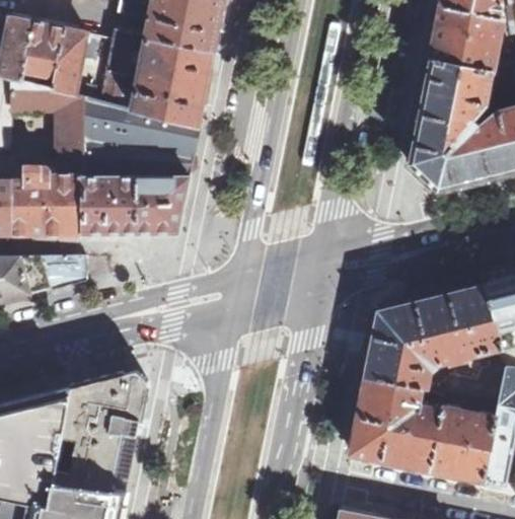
[(83,96),(98,100),(109,38),(0,15),(0,0),(118,0),(120,0),(119,0),(0,0),(0,75),(21,81),(23,71),(52,76),(50,88),(83,96)]
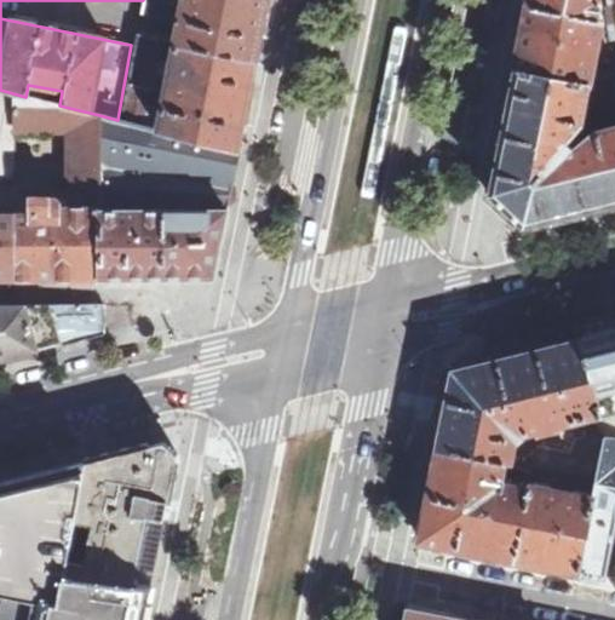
[(139,15),(177,22),(173,42),(173,44),(254,61),(256,55),(253,53),(256,47),(257,40),(258,39),(264,16),(266,0),(142,0),(143,0),(139,15)]
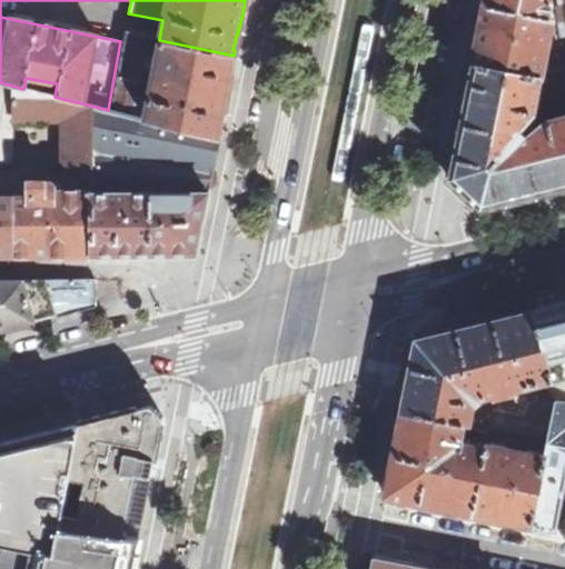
[(479,0),(479,6),(549,21),(546,0),(479,0)]
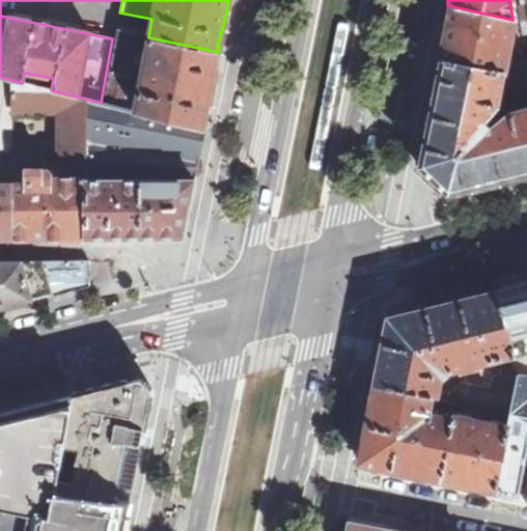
[(437,59),(437,60),(500,72),(507,73),(526,77),(526,51),(523,56),(506,52),(512,20),(447,5),(443,24),(443,23),(440,40),(436,59),(437,59)]
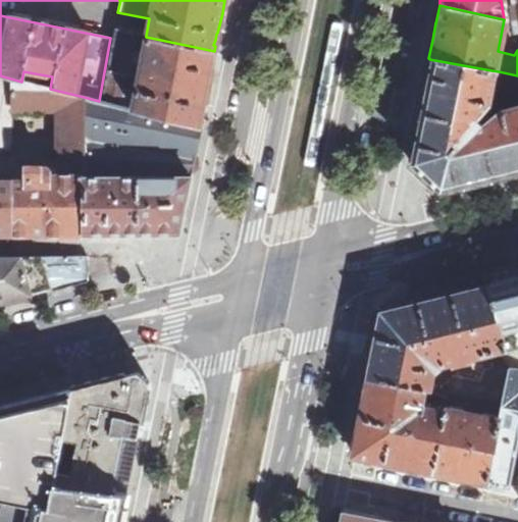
[(112,29),(110,38),(99,101),(132,109),(132,111),(198,128),(214,51),(146,37),(146,36),(112,29)]
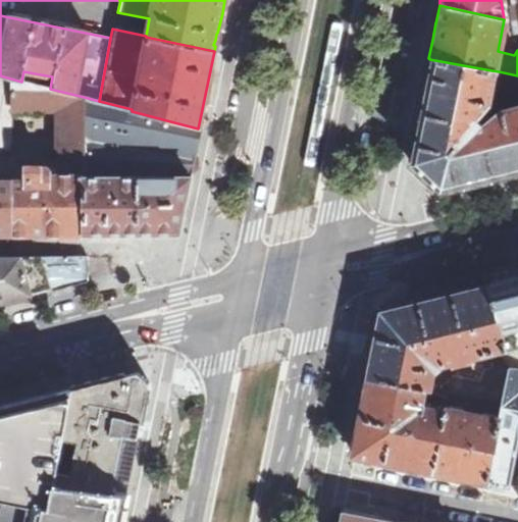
[(517,102),(502,109),(487,124),(484,126),(477,125),(488,99),(491,70),(429,59),(428,59),(408,164),(437,193),(517,172),(517,102)]
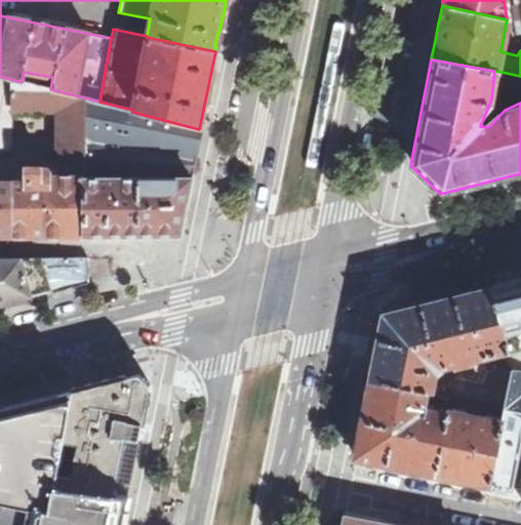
[(520,76),(502,72),(498,84),(519,85),(520,76)]
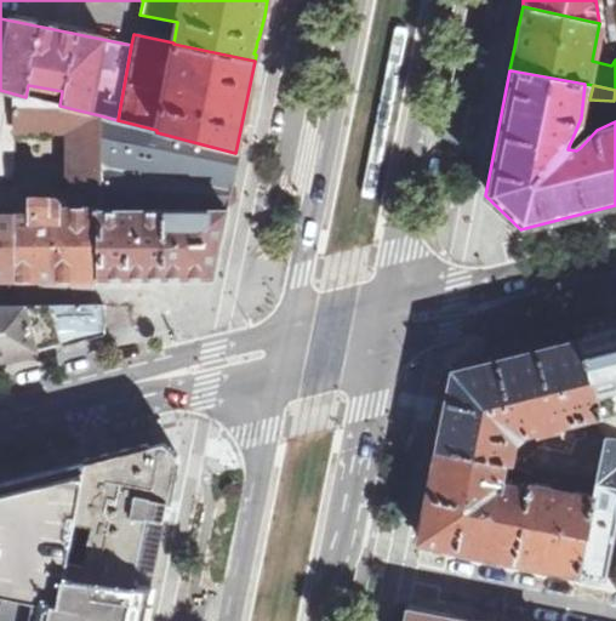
[(0,278),(97,278),(98,210),(100,115),(60,106),(26,97),(0,90),(0,182),(13,182),(12,131),(64,131),(66,192),(43,192),(43,197),(28,198),(27,215),(0,215),(0,278)]
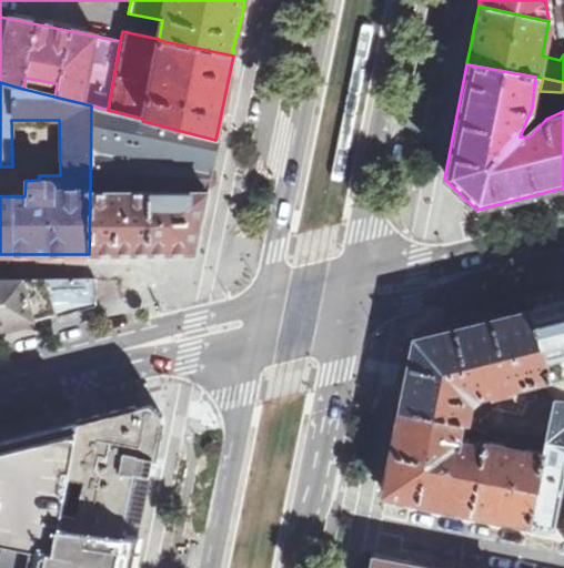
[(90,192),(204,192),(215,140),(143,121),(143,119),(108,110),(91,105),(90,192)]
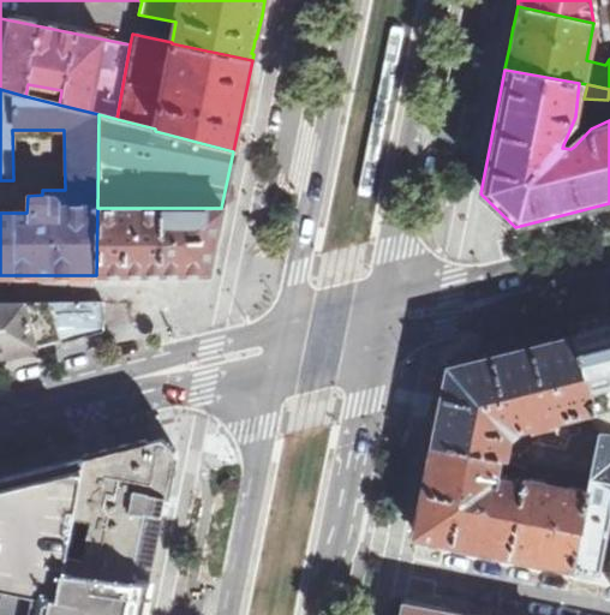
[(96,275),(209,275),(221,208),(97,208),(96,275)]
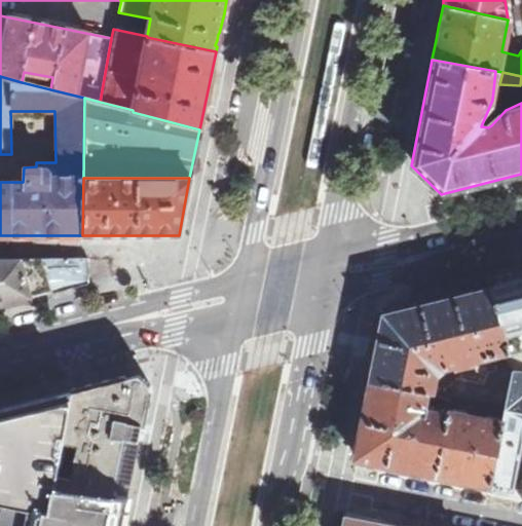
[(0,302),(29,296),(19,259),(0,258),(0,302)]
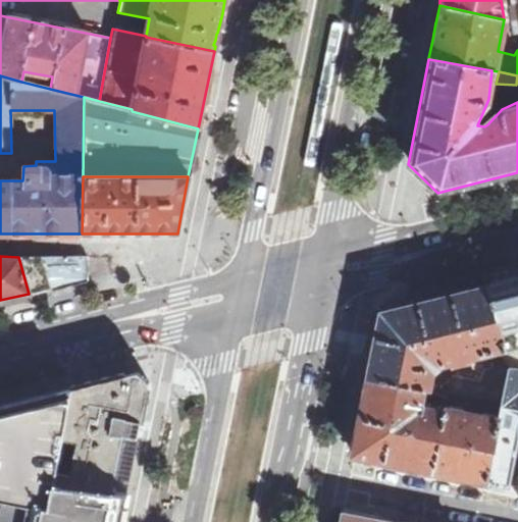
[(49,289),(85,280),(85,256),(39,257),(49,289)]
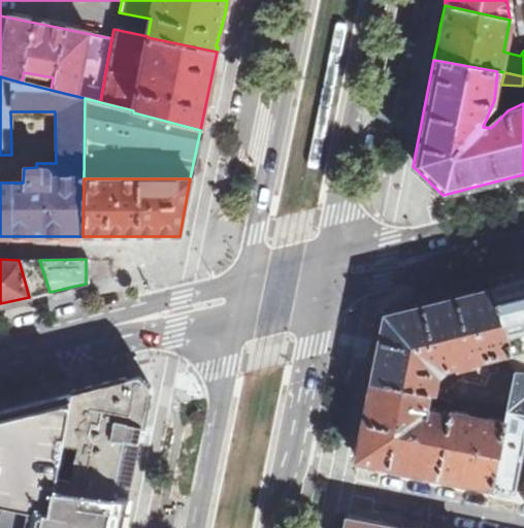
[(43,293),(50,292),(39,260),(19,260),(29,297),(31,296),(43,292),(43,293)]
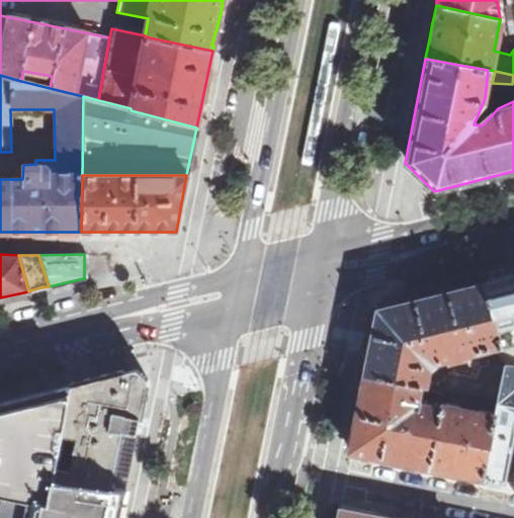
[(484,282),(504,364),(513,364),(513,273),(484,281),(484,282)]
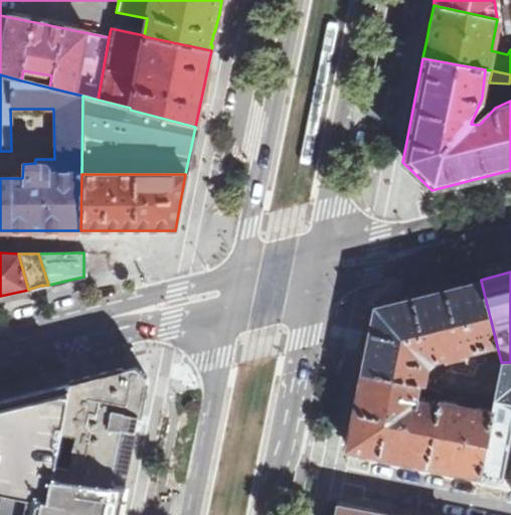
[(359,370),(360,370),(417,381),(422,382),(427,364),(433,358),(445,355),(446,358),(460,354),(461,351),(474,348),(475,357),(473,368),(466,367),(466,371),(450,370),(451,365),(447,364),(442,386),(460,389),(494,397),(501,362),(481,281),(480,281),(479,280),(375,306),(373,307),(372,308),(372,310),(359,370)]
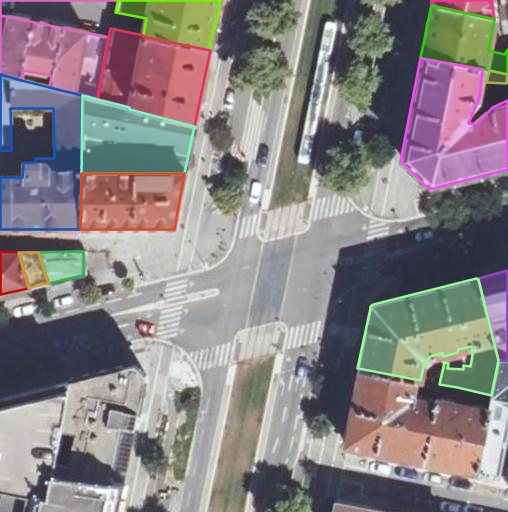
[(507,360),(498,360),(491,395),(488,411),(476,473),(507,479),(507,473),(507,360)]
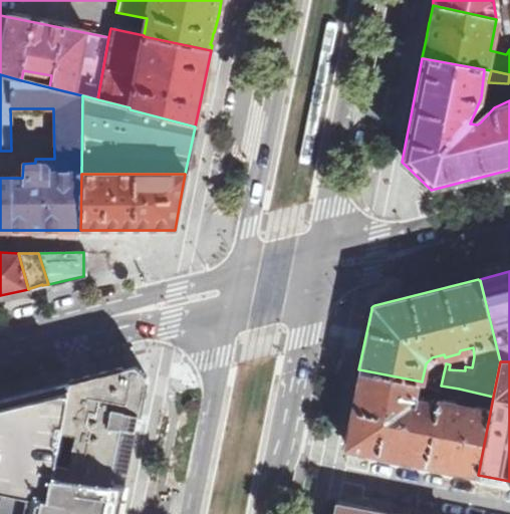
[(99,374),(68,381),(51,477),(107,485),(110,471),(124,474),(132,437),(135,426),(145,376),(134,365),(99,374)]
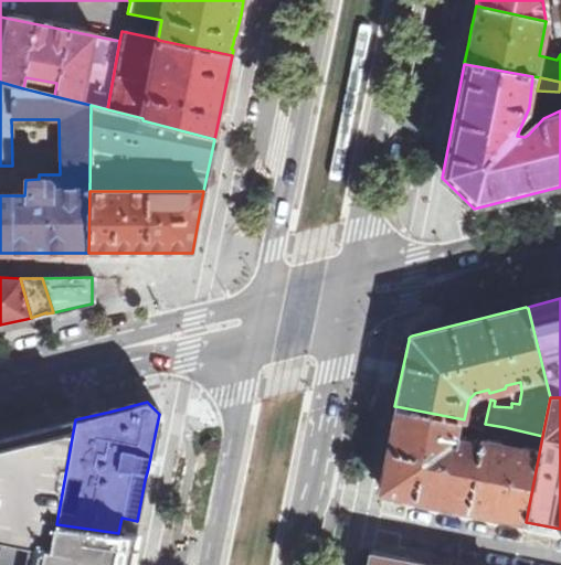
[(379,493),(468,511),(480,445),(462,441),(458,443),(457,448),(450,446),(451,439),(456,435),(458,418),(395,406),(395,408),(394,408),(378,491),(379,493)]
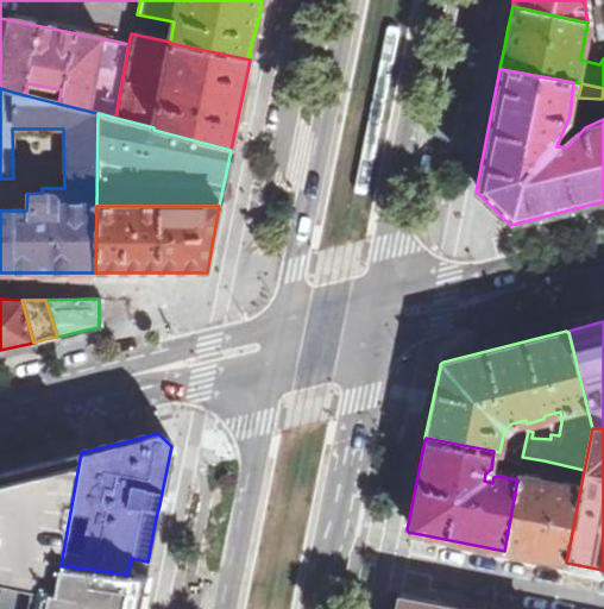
[(61,565),(81,452),(0,472),(0,608),(137,608),(144,577),(127,575),(61,565)]
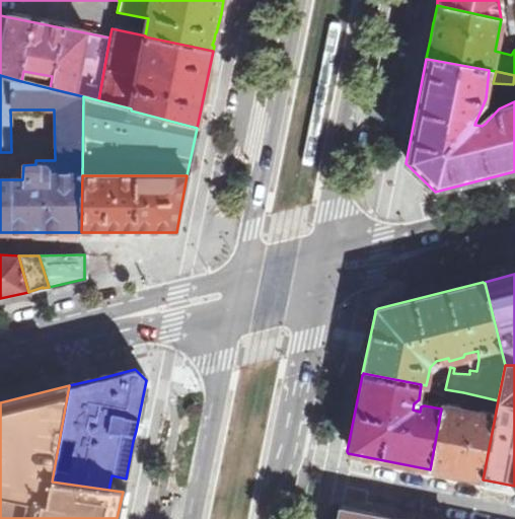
[(441,409),(430,469),(483,479),(495,417),(459,410),(463,392),(445,389),(444,396),(441,409)]
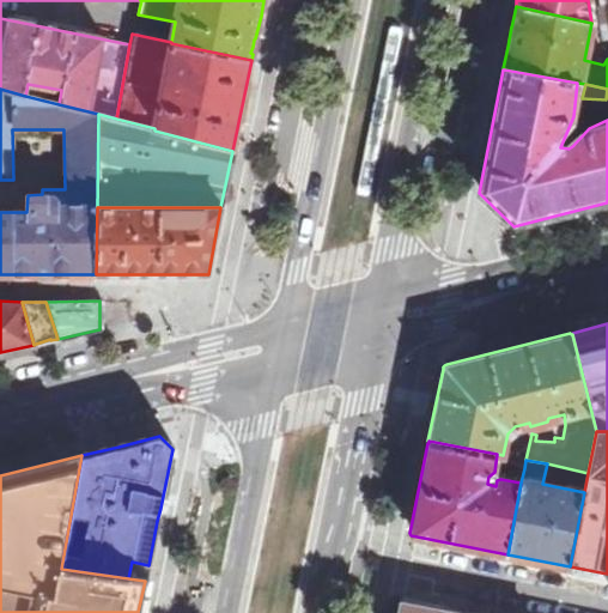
[(460,612),(439,608),(439,607),(400,599),(396,612),(460,612)]
